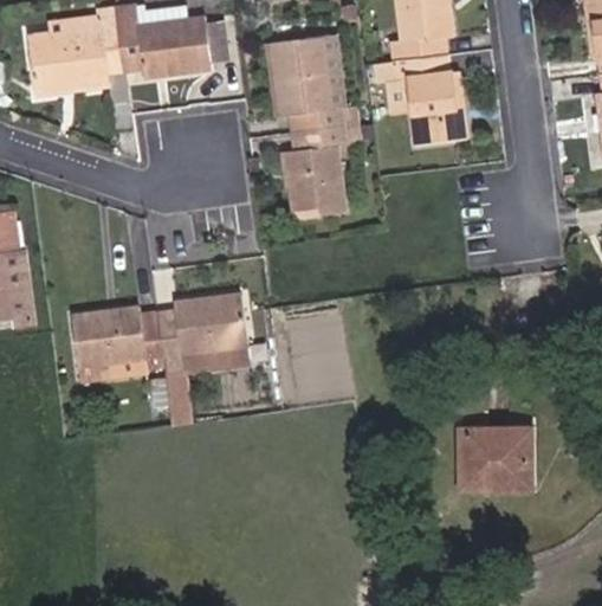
[(453,36),(447,0),(393,0),(400,43),(389,44),(392,62),(447,55),(445,37),(453,36)]
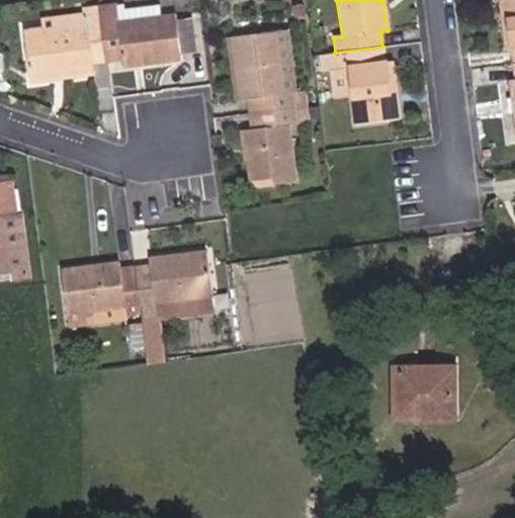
[(514,0),(498,0),(505,50),(510,49),(512,64),(514,63),(514,0)]
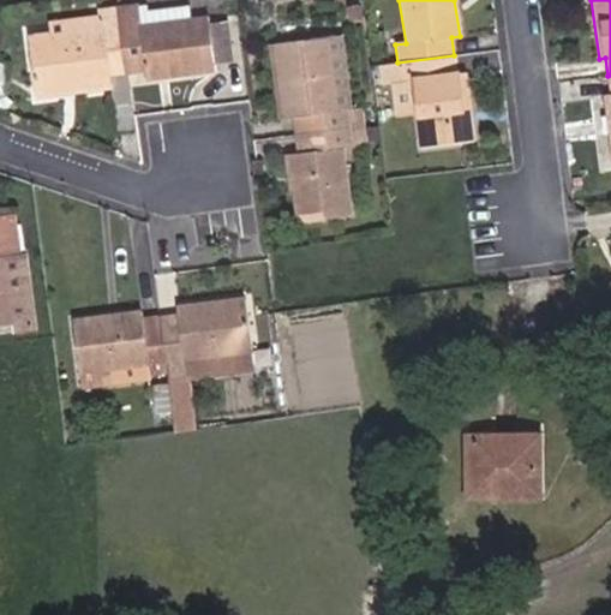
[(190,19),(187,5),(147,11),(145,4),(137,5),(139,24),(190,19)]
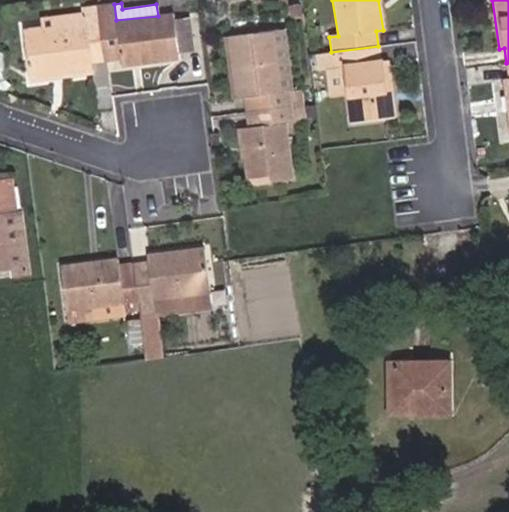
[(179,59),(173,14),(158,16),(116,20),(114,4),(99,6),(106,60),(121,58),(122,66),(179,59)]
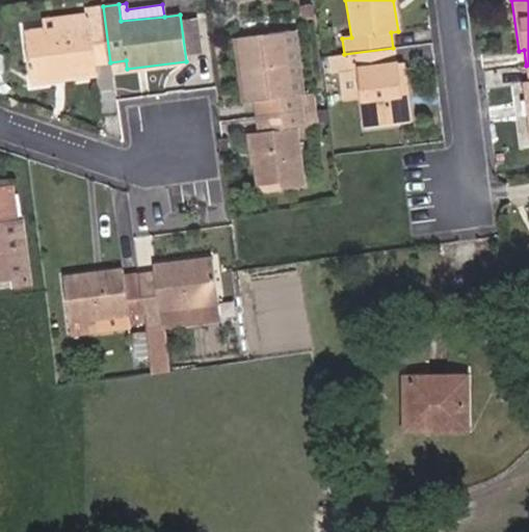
[(311,16),(309,5),(300,6),(301,18),(311,16)]
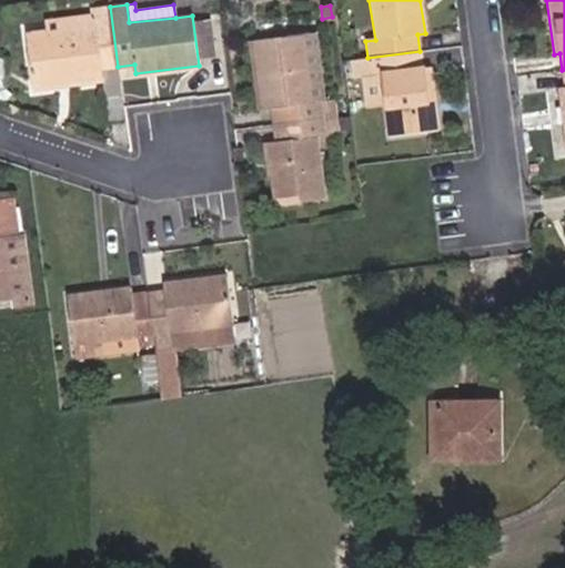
[(93,9),(94,13),(96,24),(44,30),(24,33),(32,90),(103,81),(101,69),(118,67),(110,7),(93,9)]
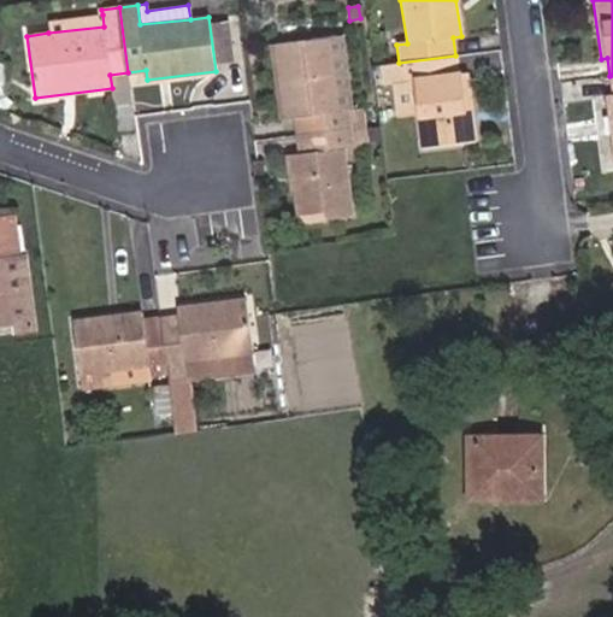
[(104,27),(102,15),(47,23),(48,33),(104,27)]
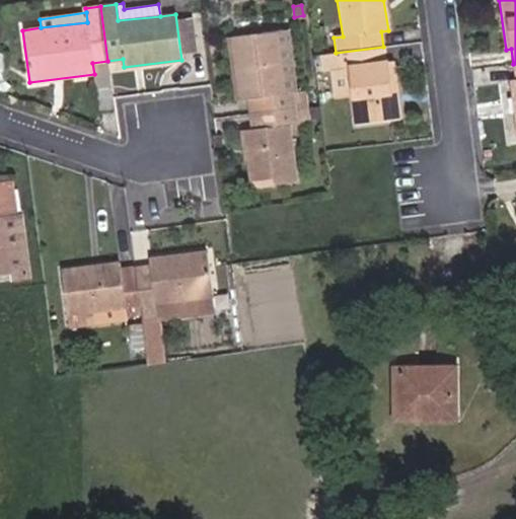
[(295,93),(287,29),(276,30),(284,94),(295,93)]
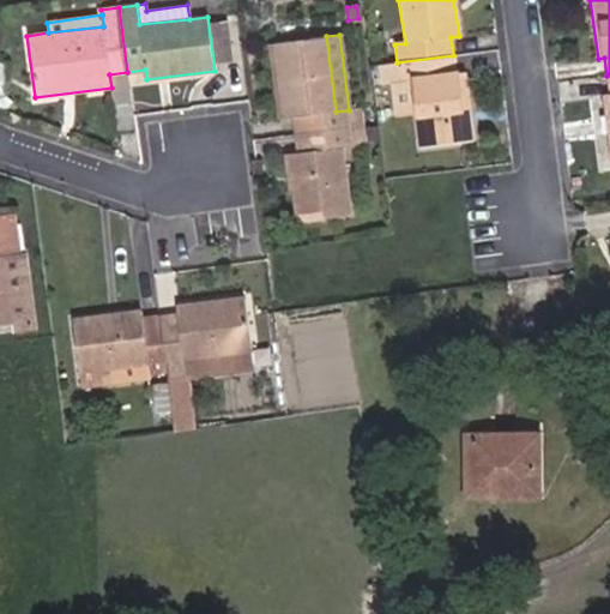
[(336,112),(326,36),(269,43),(278,119),(291,118),(294,136),(362,126),(360,108),(349,110),(336,112)]
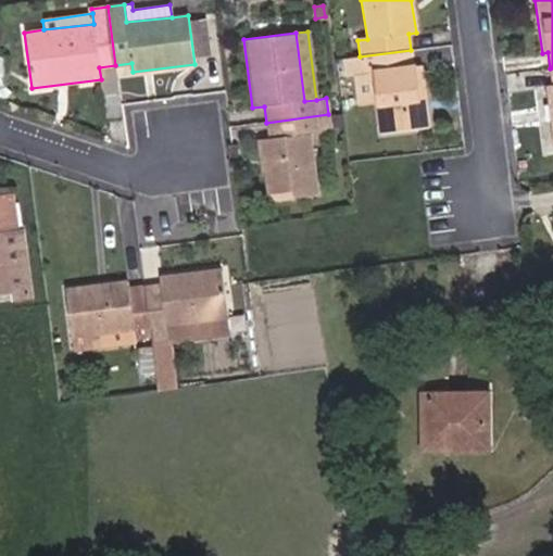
[(428,127),(420,65),(413,66),(411,50),(360,57),(342,59),(344,75),(353,74),(371,72),(375,102),(379,134),(428,127)]
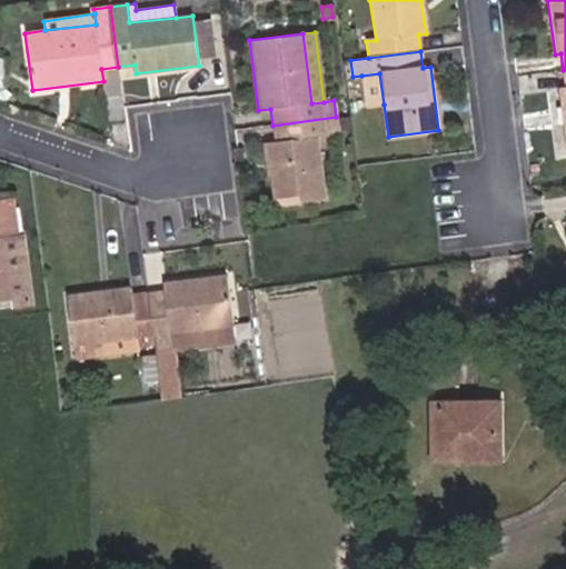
[(123,119),(118,67),(101,69),(103,81),(109,121),(123,119)]
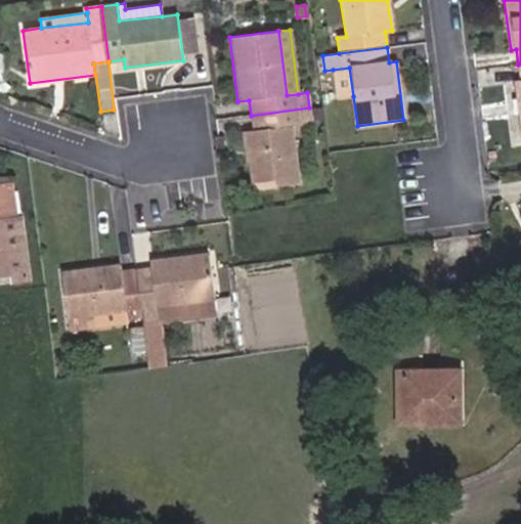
[(353,96),(349,68),(333,70),(337,98),(353,96)]
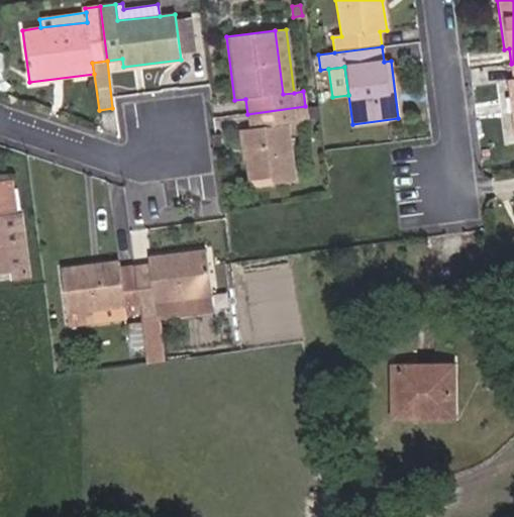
[(295,181),(288,124),(307,121),(305,106),(247,114),(249,128),(241,130),(249,187),(295,181)]
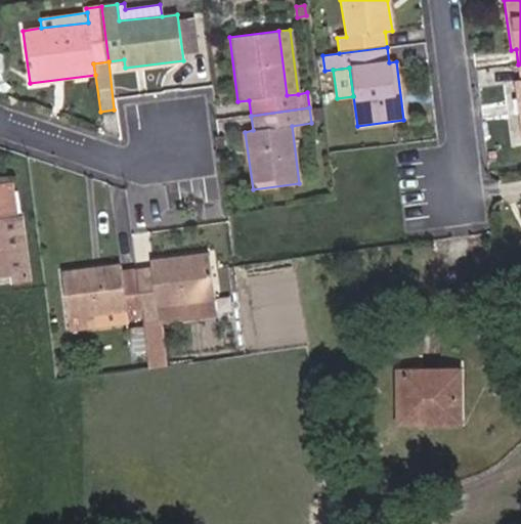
[(0,202),(12,200),(9,185),(0,186),(0,202)]
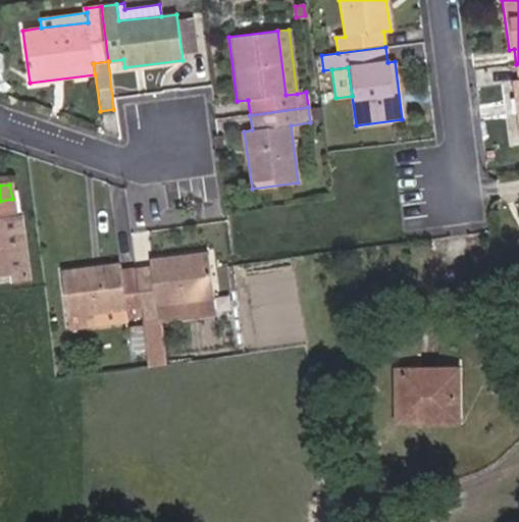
[(28,279),(19,216),(14,217),(12,199),(0,201),(0,275),(9,273),(10,281),(28,279)]
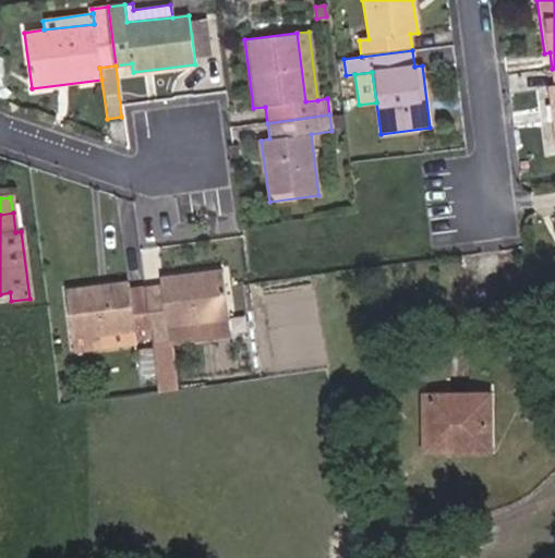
[(230,337),(221,270),(158,278),(159,286),(143,288),(149,337),(166,335),(167,344),(230,337)]
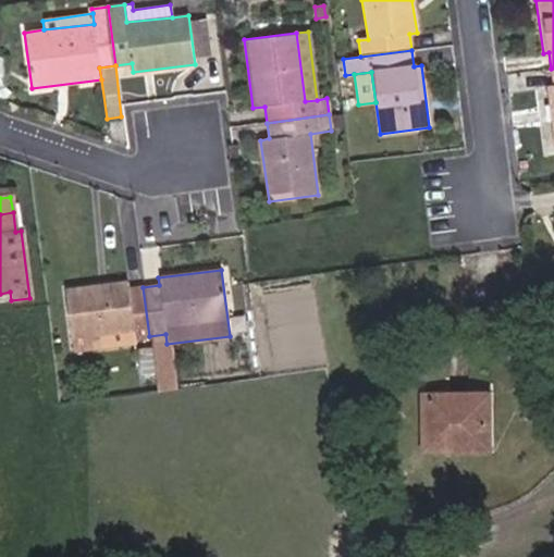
[(149,336),(143,287),(127,289),(126,282),(64,289),(73,351),(134,344),(133,338),(149,336)]
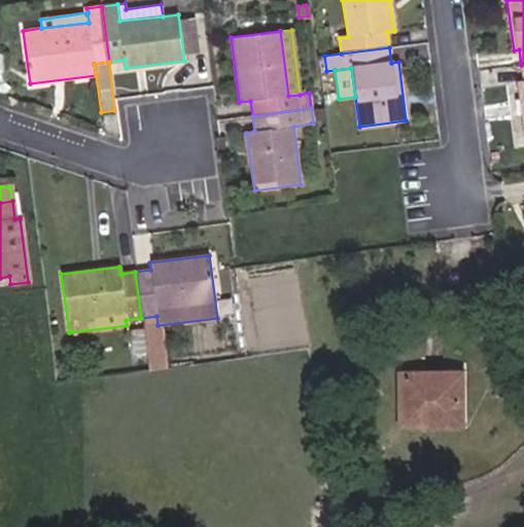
[(158,325),(156,316),(141,318),(145,354),(147,371),(163,369),(158,325)]
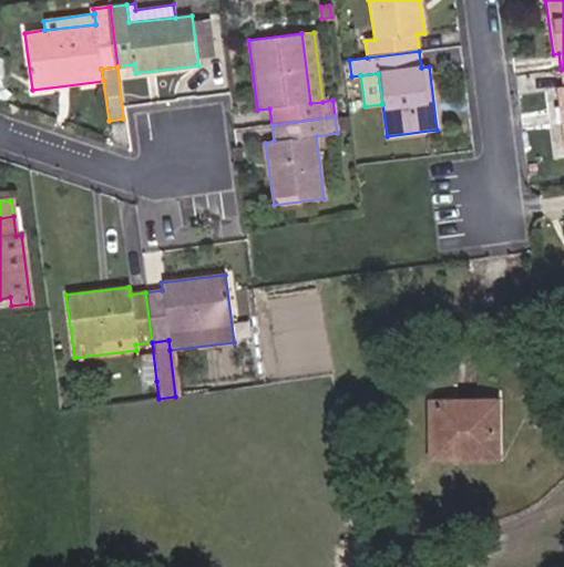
[(156,381),(152,342),(135,344),(136,350),(141,383),(156,381)]
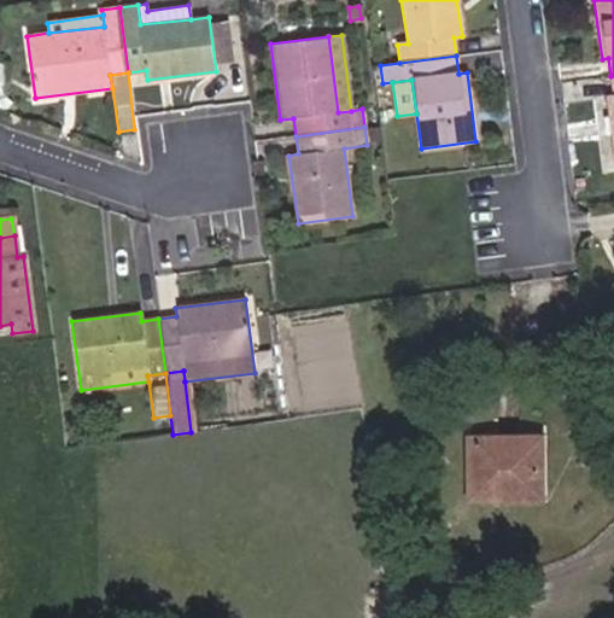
[(537,495),(536,443),(471,444),(471,496),(537,495)]
